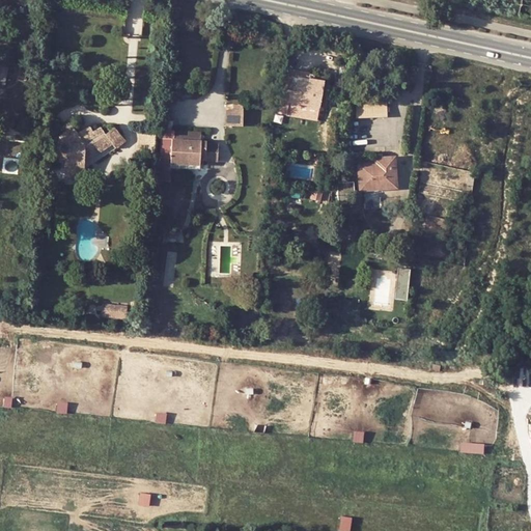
[(308,83),(308,80),(286,76),(285,89),(290,89),(296,90),(297,81),(308,83)]
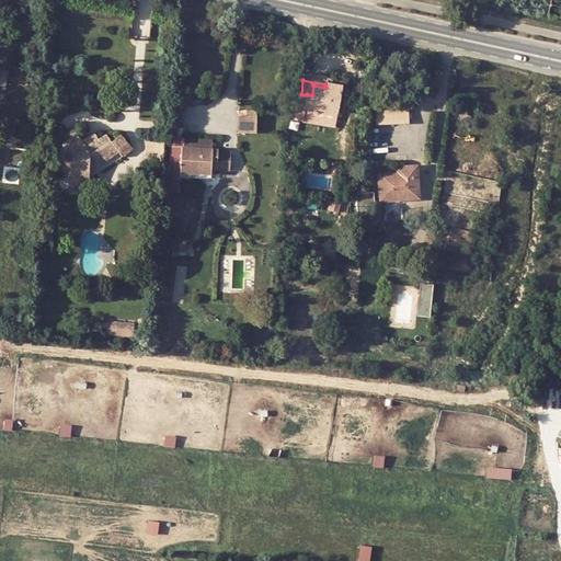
[(341,86),(325,84),(325,88),(313,86),(312,95),(307,94),(305,109),(336,113),(341,86)]
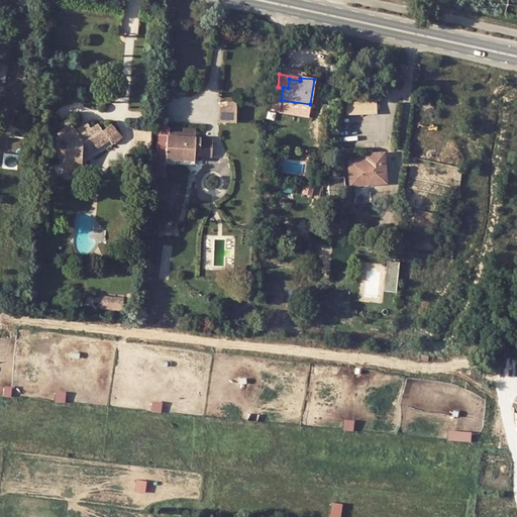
[(346,94),(346,114),(378,114),(378,94),(346,94)]
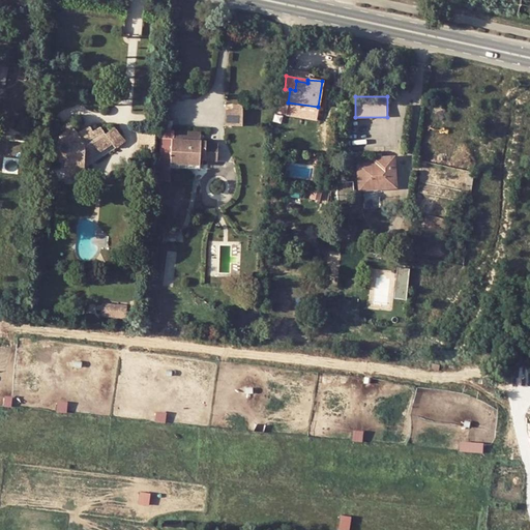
[(227,124),(242,124),(242,105),(227,105),(227,124)]
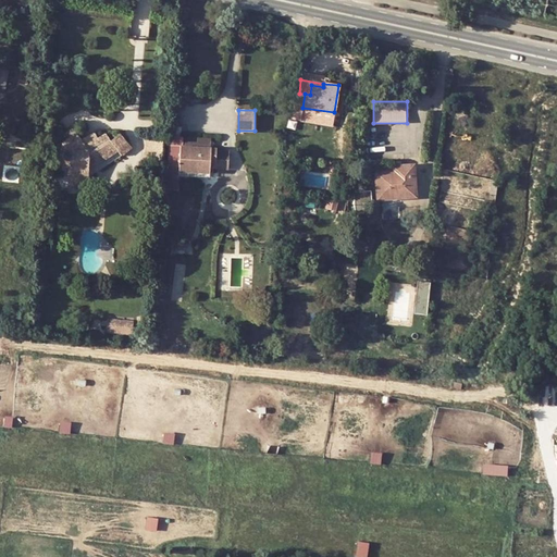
[(88,178),(88,171),(118,149),(121,155),(131,147),(121,134),(111,140),(107,134),(99,139),(94,133),(82,141),(76,134),(60,147),(59,168),(60,168),(69,168),(69,174),(67,180),(88,180),(88,178)]
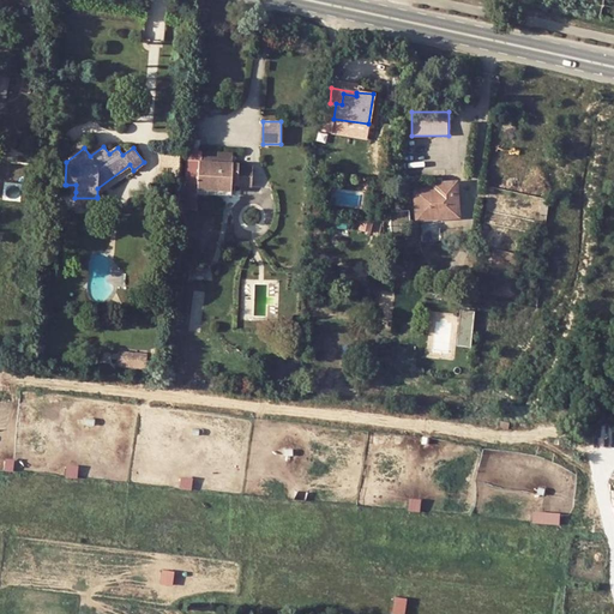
[(176,176),(179,151),(158,150),(157,175),(176,176)]
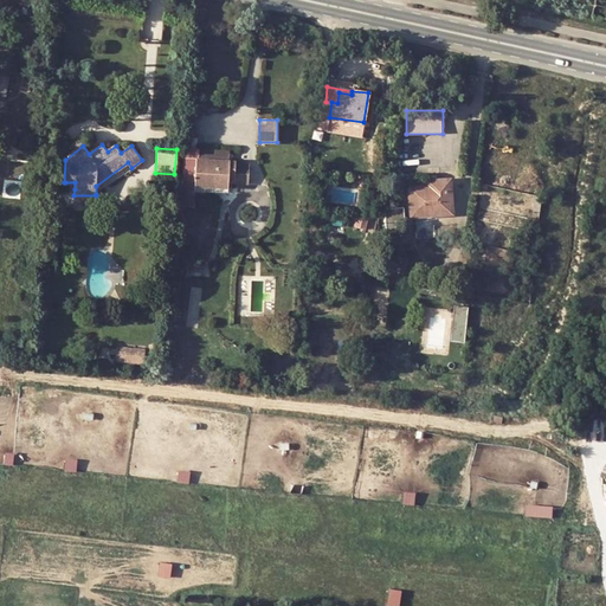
[(195,175),(195,185),(226,187),(227,179),(234,179),(234,182),(247,184),(249,163),(227,162),(229,156),(211,155),(211,161),(197,160),(198,150),(185,149),(182,174),(195,175)]
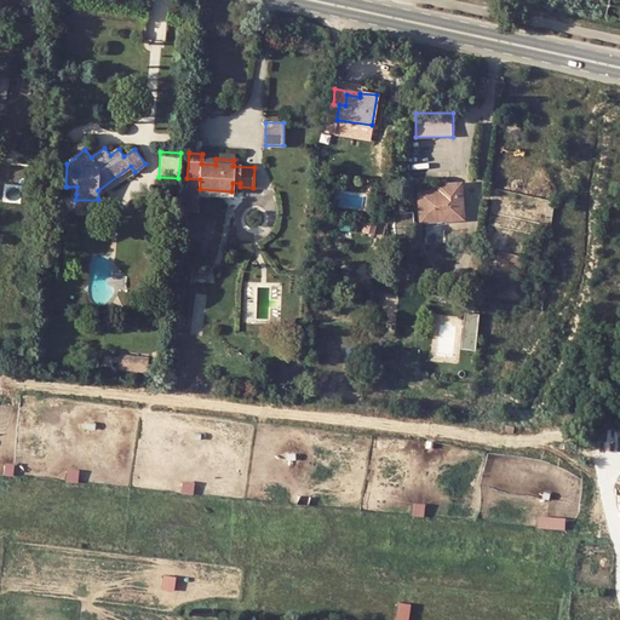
[(98,199),(135,172),(131,166),(98,190),(98,199)]
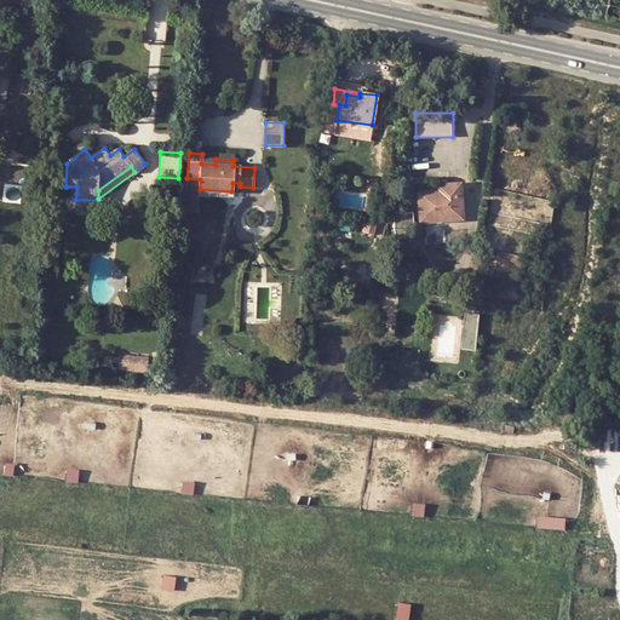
[(187,178),(187,195),(231,197),(231,191),(200,189),(200,179),(187,178)]
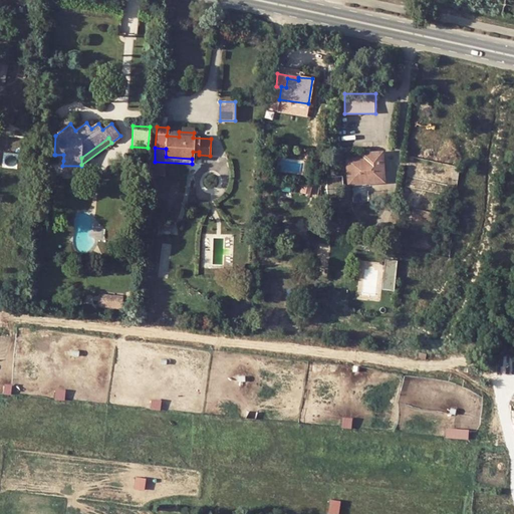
[(360,179),(360,182),(382,181),(379,155),(364,156),(364,160),(347,162),(348,179),(360,179)]
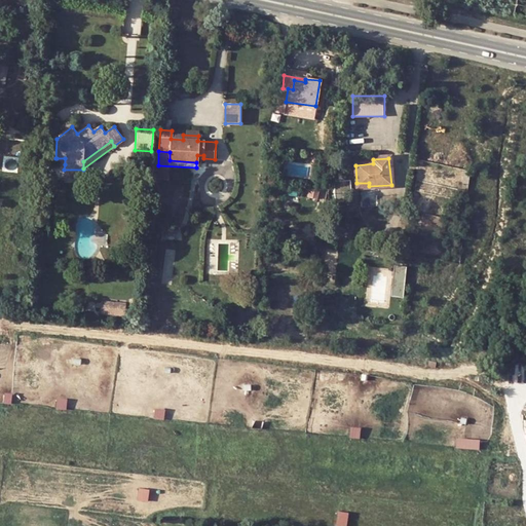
[(403,296),(407,266),(396,264),(391,295),(403,296)]
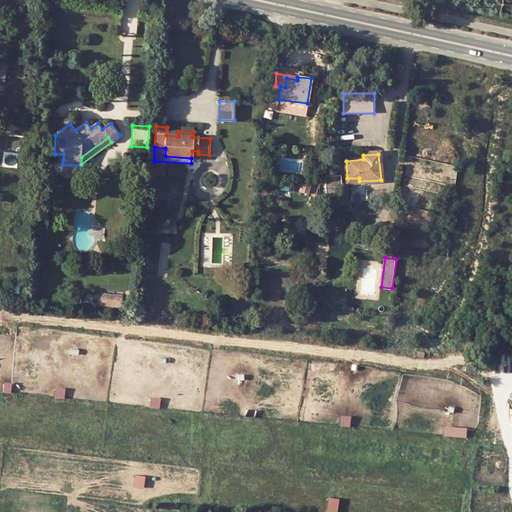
[(121,307),(123,295),(100,291),(98,303),(121,307)]
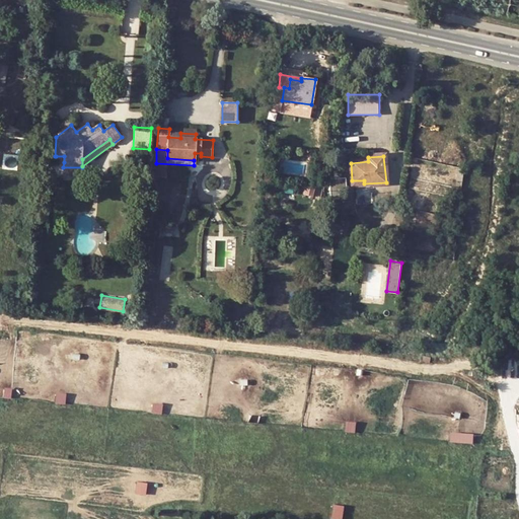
[(85,298),(84,306),(92,306),(93,298),(85,298)]
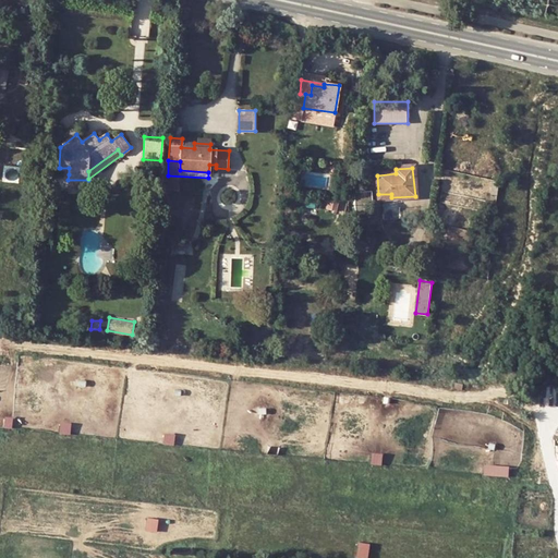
[(485,474),(509,475),(509,466),(486,465),(485,474)]
